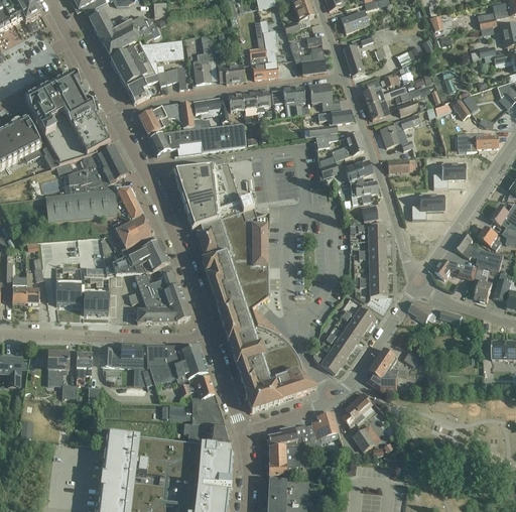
[(0,0),(0,30),(23,18),(26,23),(42,14),(34,0),(0,0)]
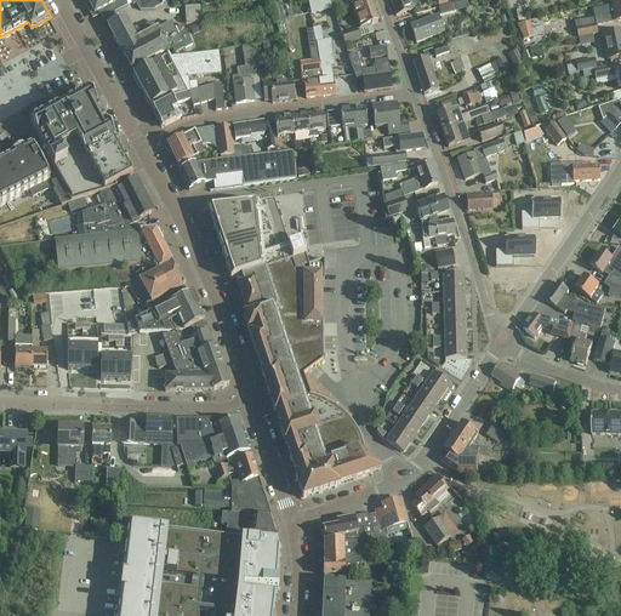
[(89,0),(95,11),(102,6),(106,13),(127,1),(126,0),(89,0)]
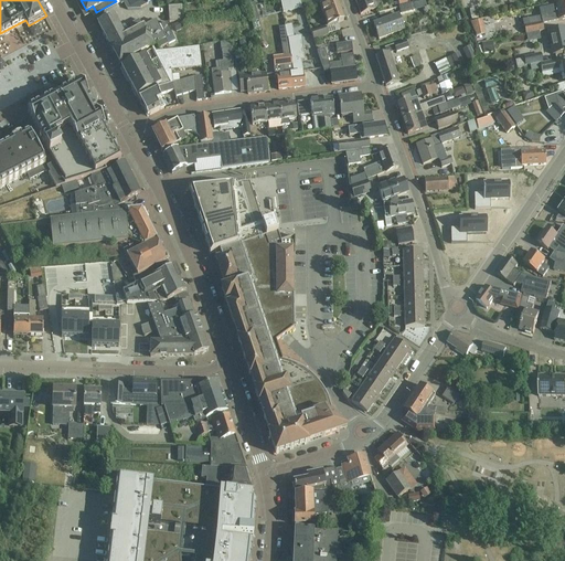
[(280,0),(283,9),(302,6),(300,0),(280,0)]
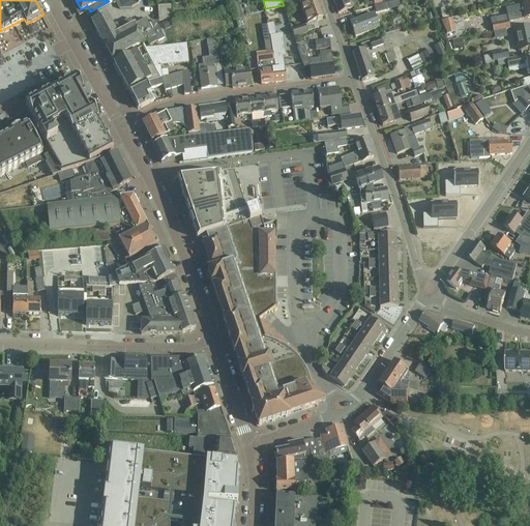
[(307,21),(313,19),(322,16),(317,0),(305,0),(300,2),(307,21)]
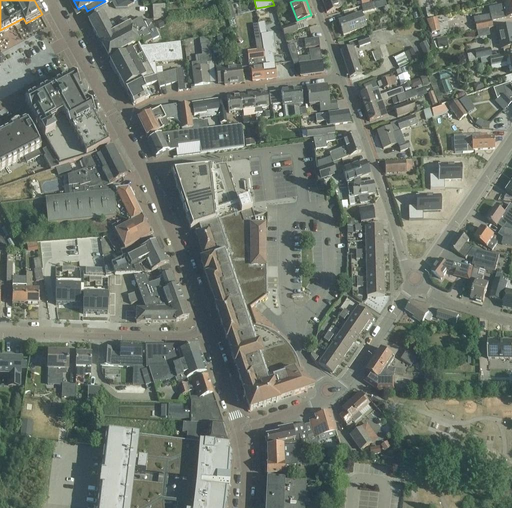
[(322,0),(326,10),(336,7),(339,5),(345,3),(346,0),(322,0)]
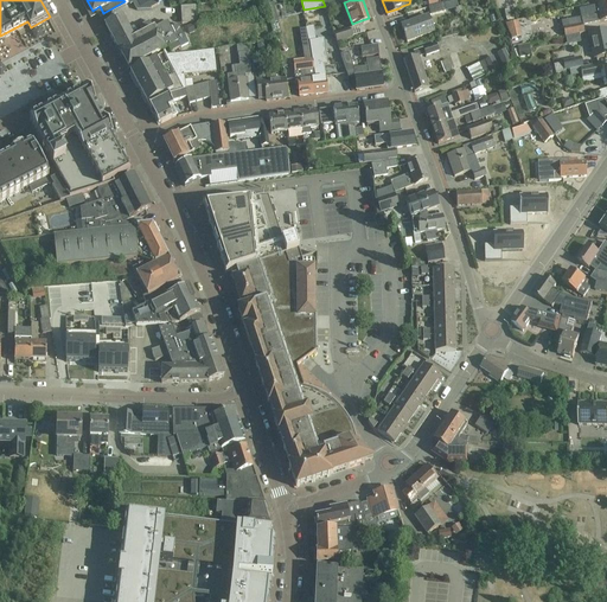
[(443,0),(428,4),(430,12),(446,7),(443,0)]
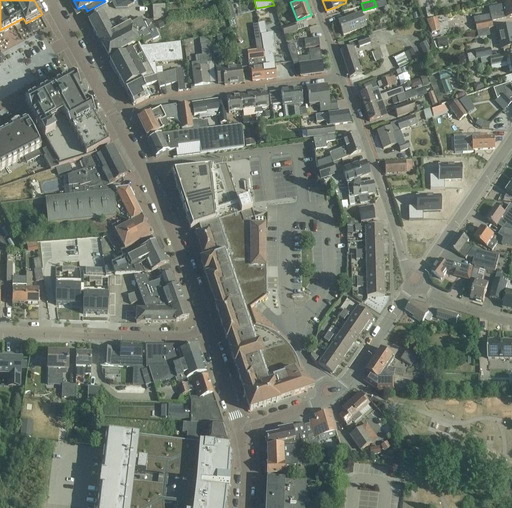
[(504,2),(488,5),(490,13),(491,19),(499,17),(511,15),(511,14),(511,0),(508,1),(504,2)]
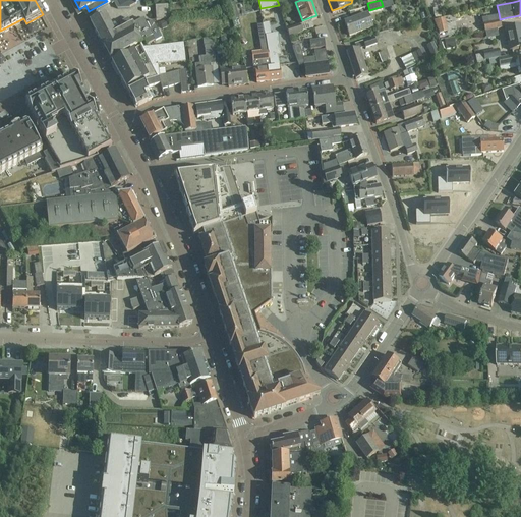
[(440,5),(432,6),(435,13),(442,12),(440,5)]
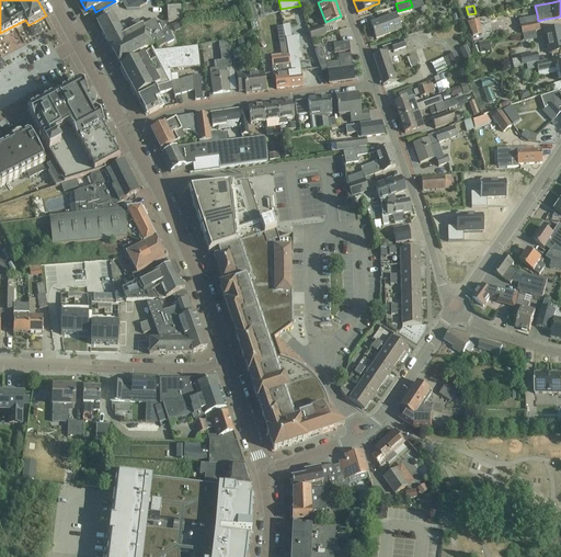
[(104,33),(119,25),(112,11),(96,20),(104,33)]
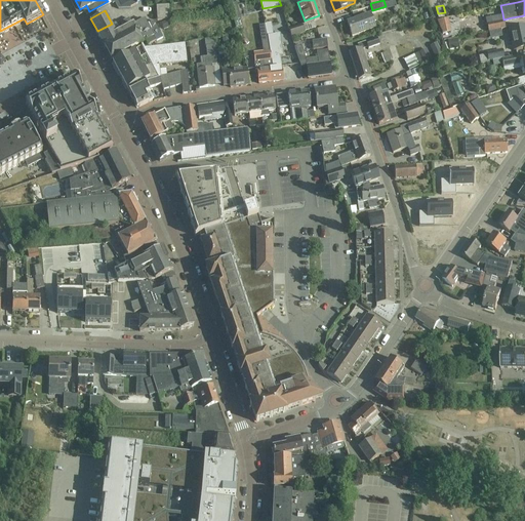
[(352,33),(362,29),(375,25),(371,11),(355,16),(347,18),(352,33)]
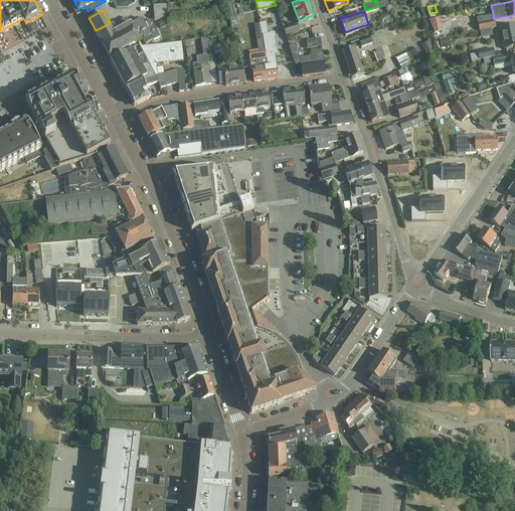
[(479,28),(481,27),(490,25),(495,24),(493,13),(477,16),(479,28)]
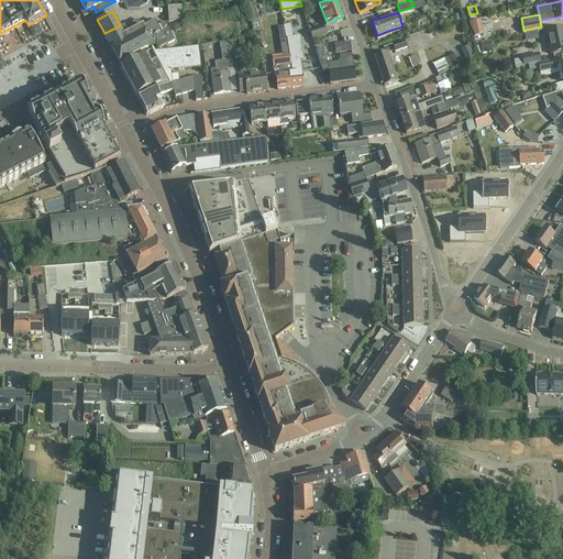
[(119,61),(129,55),(156,41),(158,45),(167,41),(165,36),(172,32),(165,19),(157,23),(155,18),(140,25),(139,22),(141,21),(139,17),(130,21),(132,25),(134,24),(135,28),(124,33),(128,39),(111,46),(119,61)]
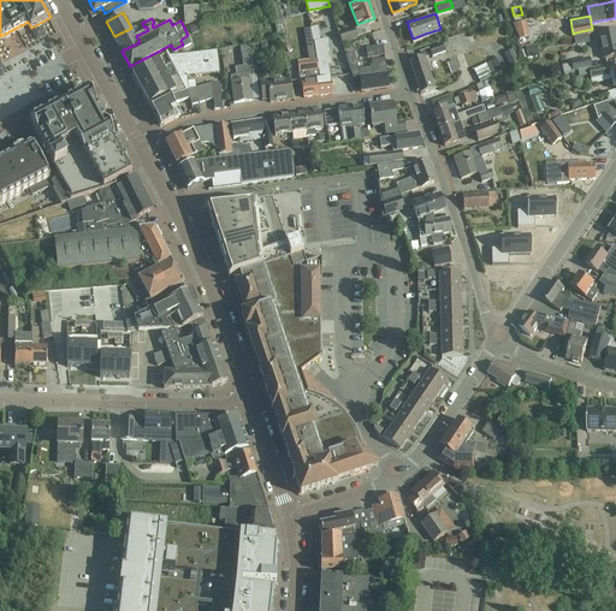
[(311,24),(311,28),(313,39),(314,39),(320,37),(318,23),(311,24)]
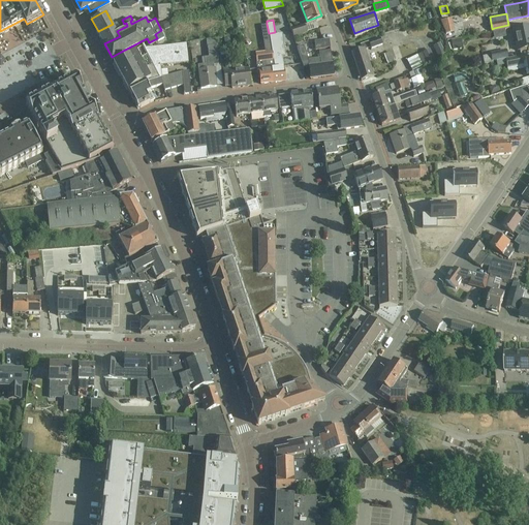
[(305,22),(290,27),(293,34),(307,30),(305,22)]
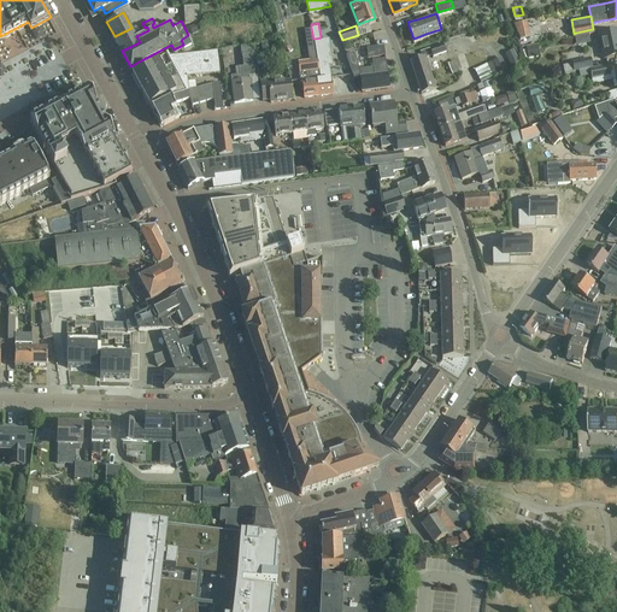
[(616,27),(599,31),(604,56),(616,53),(616,54),(616,53),(616,27)]
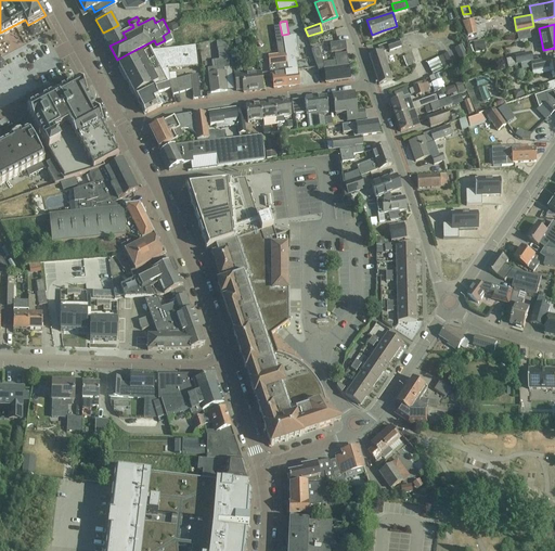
[(123,33),(118,25),(103,33),(110,46),(126,38),(123,33)]
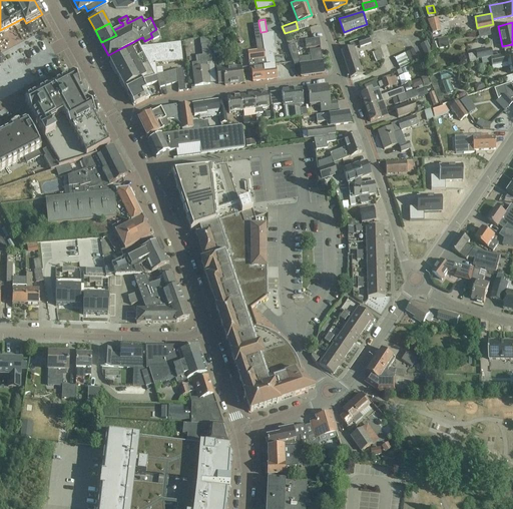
[(251,25),(253,35),(261,34),(261,32),(259,23),(251,25)]
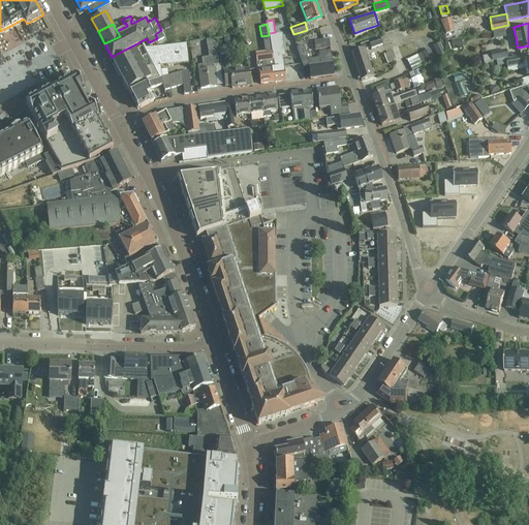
[(273,49),(274,56),(274,57),(275,63),(275,64),(276,71),(272,71),(273,80),(285,78),(283,56),(282,53),(285,53),(281,31),(275,32),(270,33),(272,49),(273,49)]
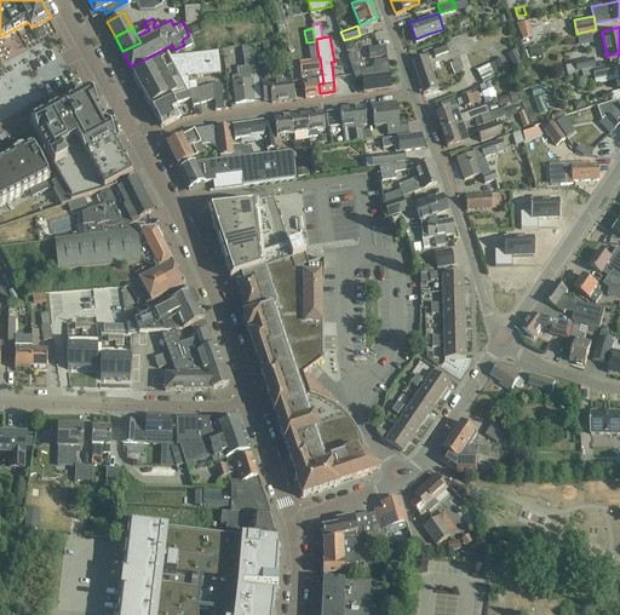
[(424,91),(435,87),(438,86),(428,55),(434,52),(435,55),(448,50),(445,41),(431,46),(432,46),(422,50),(424,55),(412,58),(424,91)]
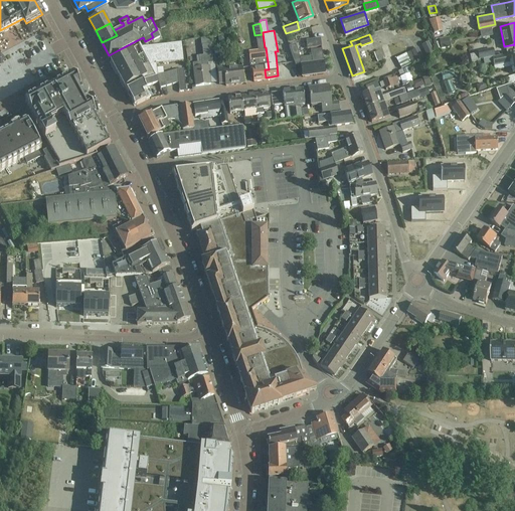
[(450,34),(440,36),(442,46),(452,44),(450,34)]
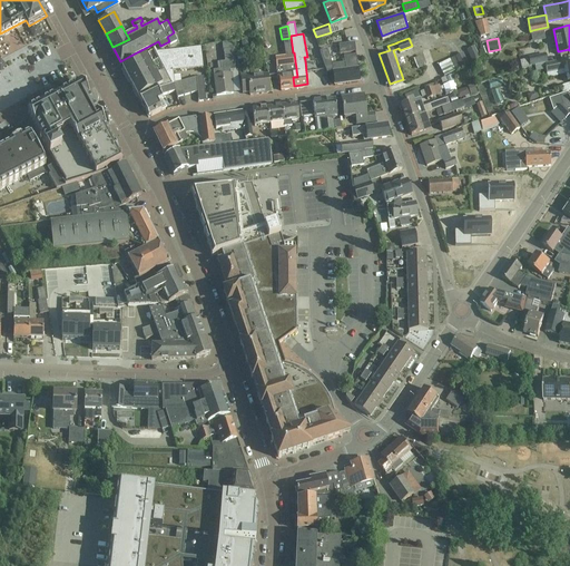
[(355,40),(338,42),(340,51),(356,49),(355,40)]
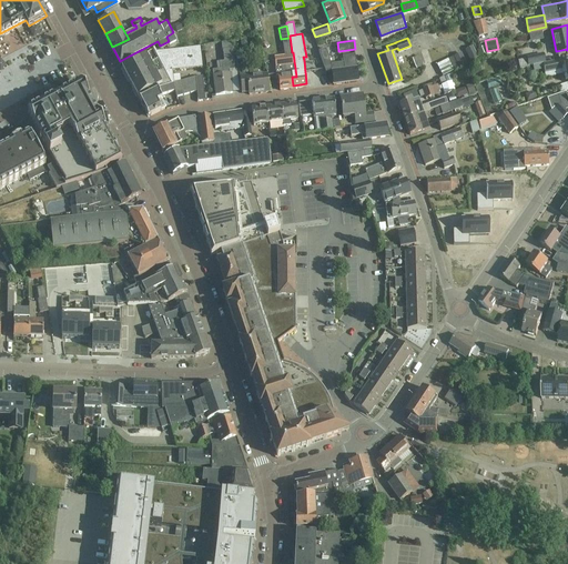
[(473,43),(466,47),(472,58),(478,54),(473,43)]
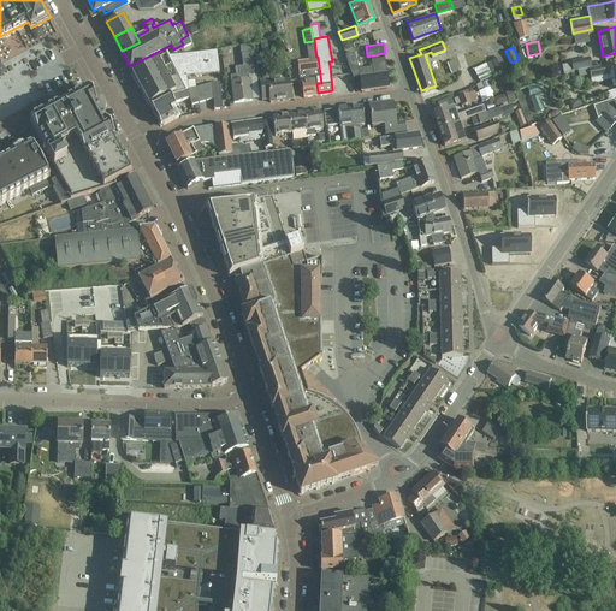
[(170,54),(185,88),(188,87),(189,87),(188,72),(219,69),(217,48),(170,54)]
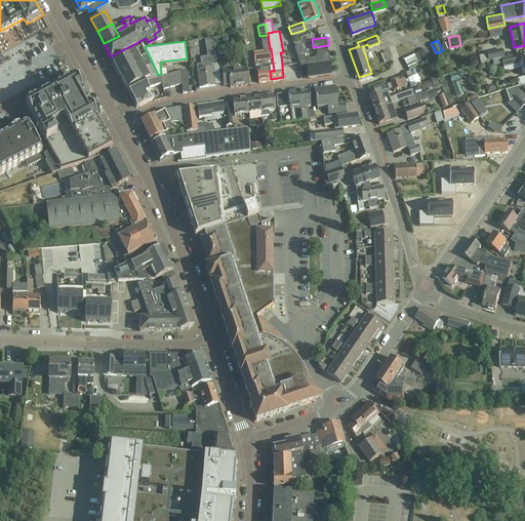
[(212,62),(217,62),(214,42),(206,43),(207,53),(203,54),(204,61),(196,62),(197,68),(199,85),(214,83),(212,62)]
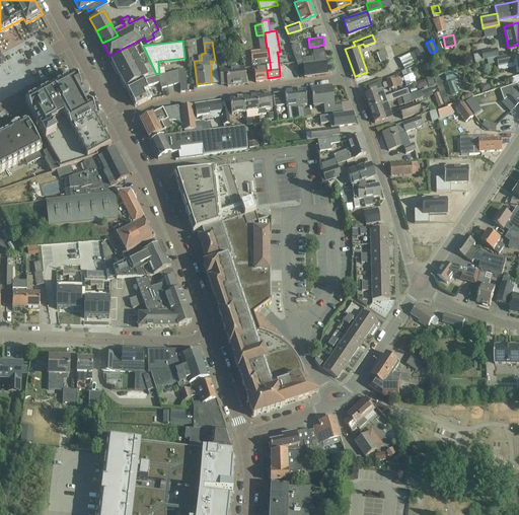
[(291,44),(294,55),(301,53),(298,42),(291,44)]
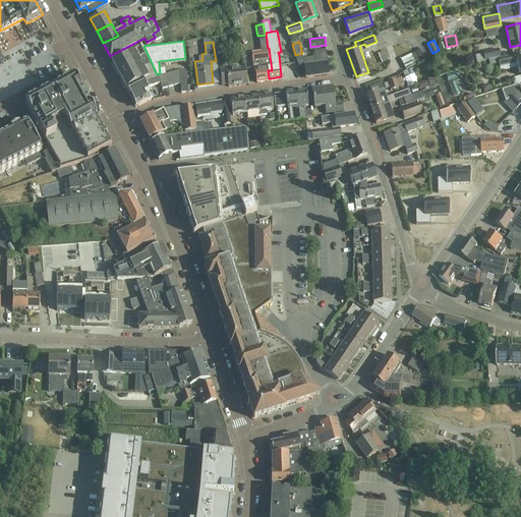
[(143,77),(143,78),(157,74),(143,46),(141,43),(120,54),(112,58),(126,87),(143,77)]
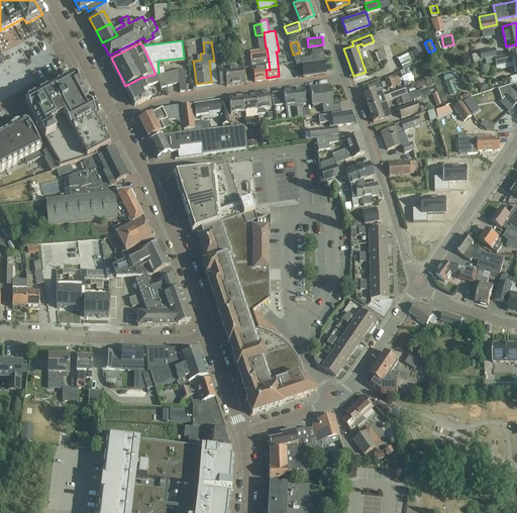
[(419,45),(413,48),(418,59),(424,56),(419,45)]
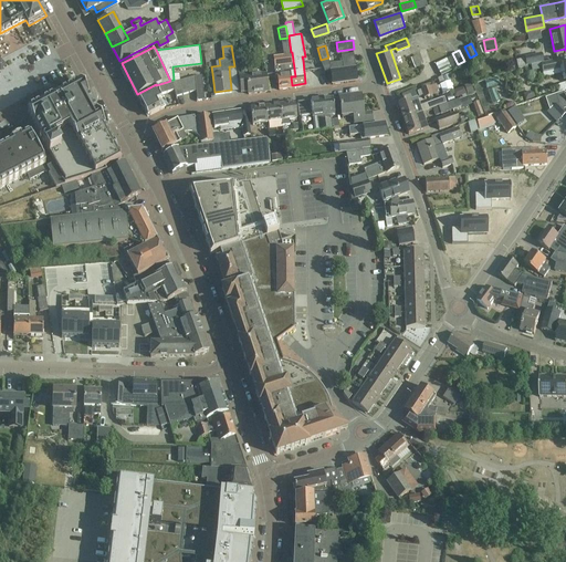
[(332,81),(357,77),(354,51),(342,53),(343,59),(329,61),(332,81)]
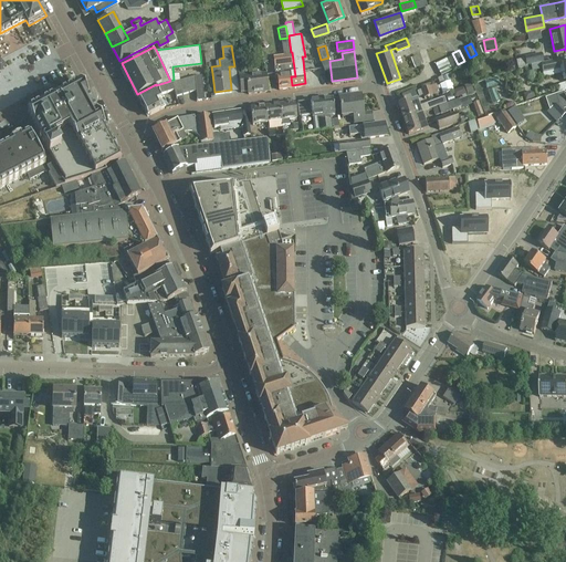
[(527,62),(543,59),(542,51),(524,54),(524,55),(516,58),(517,65),(527,63),(527,62)]
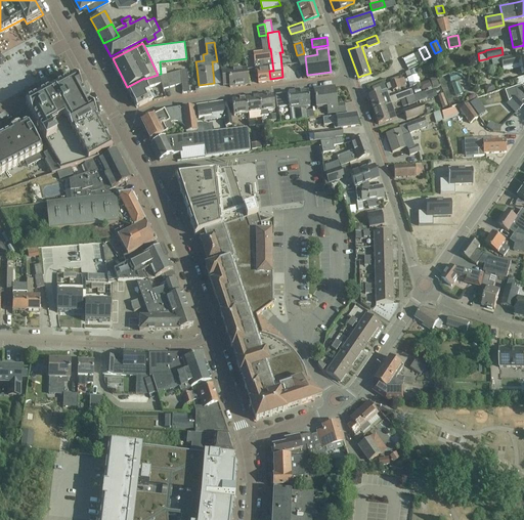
[(254,50),(255,57),(271,55),(270,48),(269,48),(254,50)]
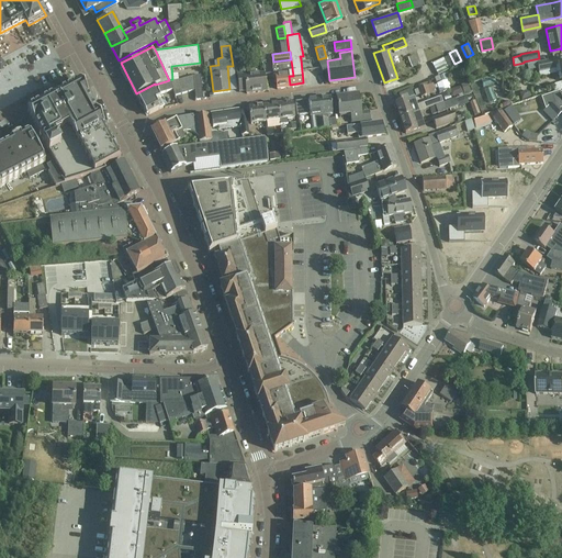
[(412,65),(419,62),(415,52),(408,55),(412,65)]
